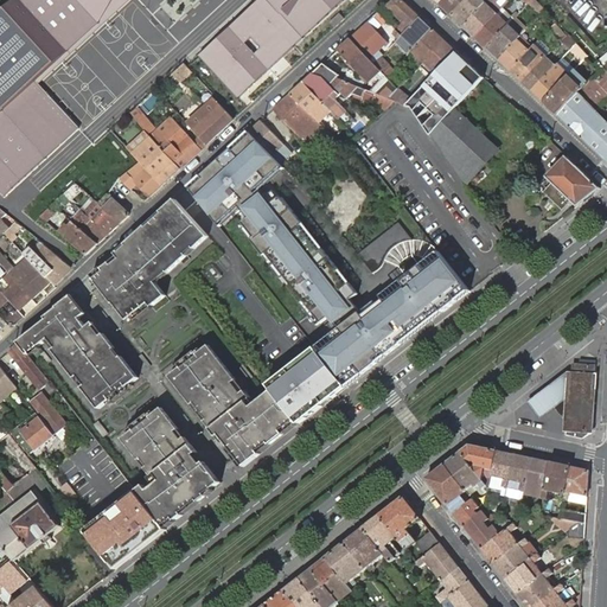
[(0,193),(4,197),(80,127),(39,83),(128,0),(257,0),(198,56),(240,98),(269,70),(305,37),(343,0),(18,0),(0,16),(0,193)]
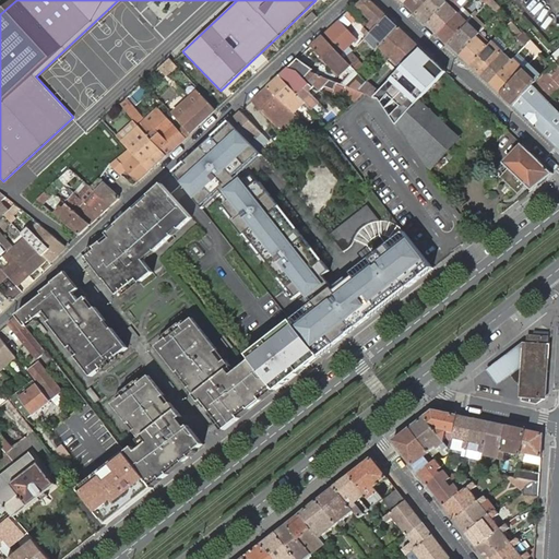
[(370,34),(385,18),(369,2),(363,0),(358,4),(363,10),(372,20),(371,21),(365,27),(365,28),(370,34)]
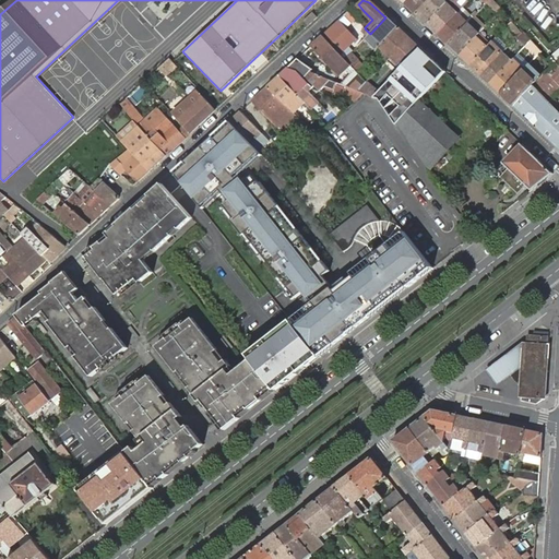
[(416,14),(429,0),(408,0),(405,3),(416,14)]
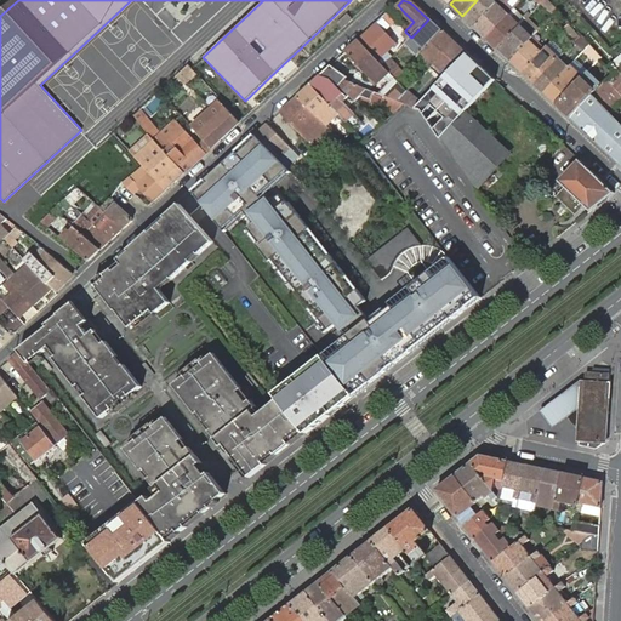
[(494,0),(493,0),(477,0),(462,16),(474,27),(496,4),(499,1),(497,0),(494,0)]
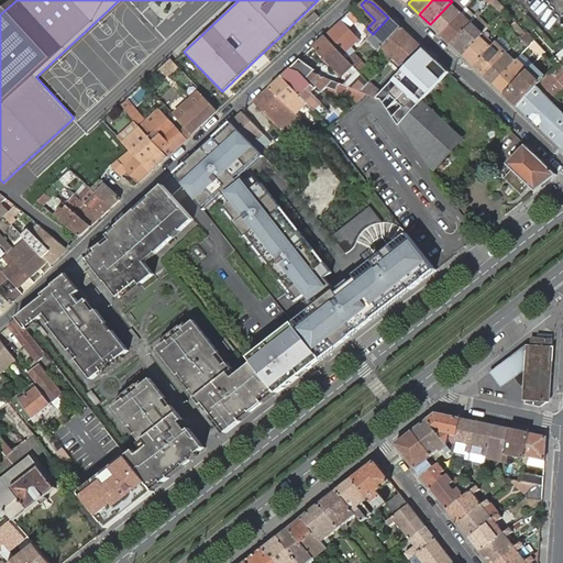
[(450,3),(430,24),(441,34),(461,13),(453,6),(459,0),(453,0),(452,1),(450,3)]
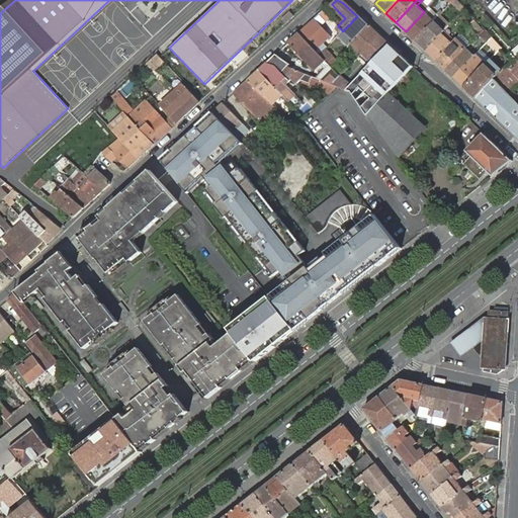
[(424,12),(429,7),(422,0),(417,5),(424,12)]
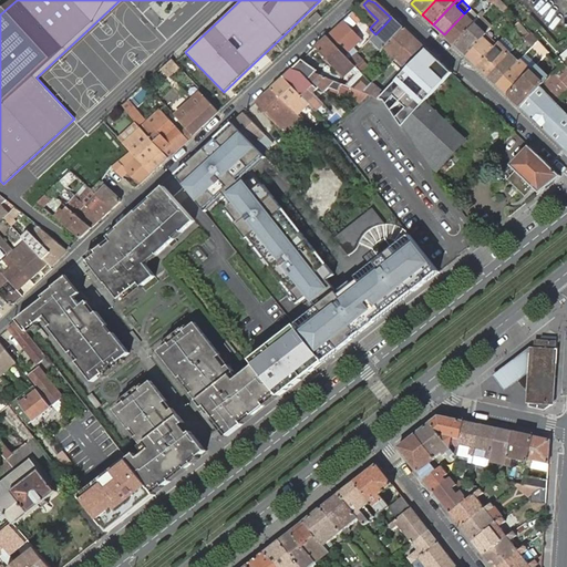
[(500,0),(497,0),(494,3),(505,13),(508,9),(500,0)]
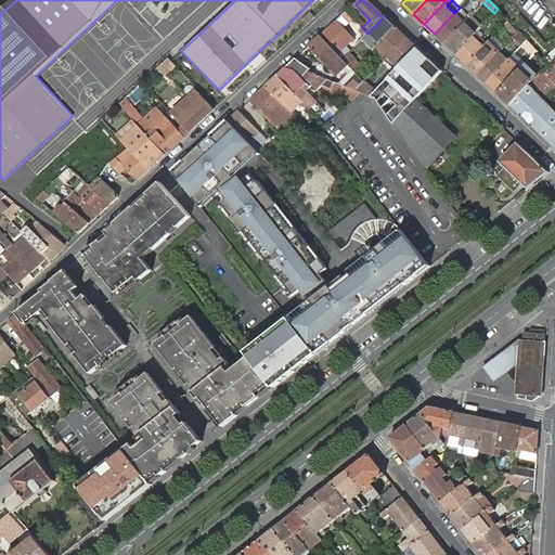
[(460,8),(454,13),(465,23),(469,18),(470,17),(460,8)]
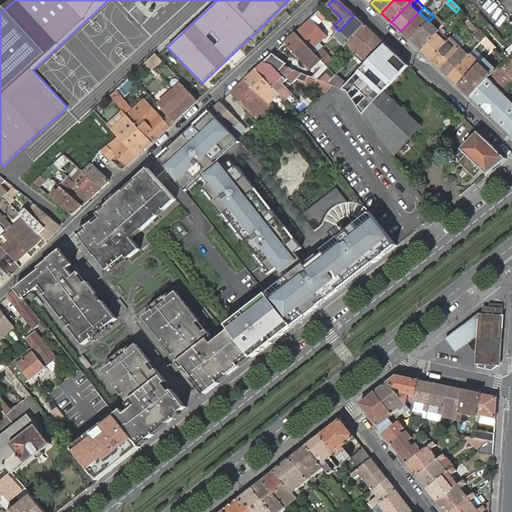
[(321,22),(323,25),(329,20),(320,10),(316,15),(322,21),(321,22)]
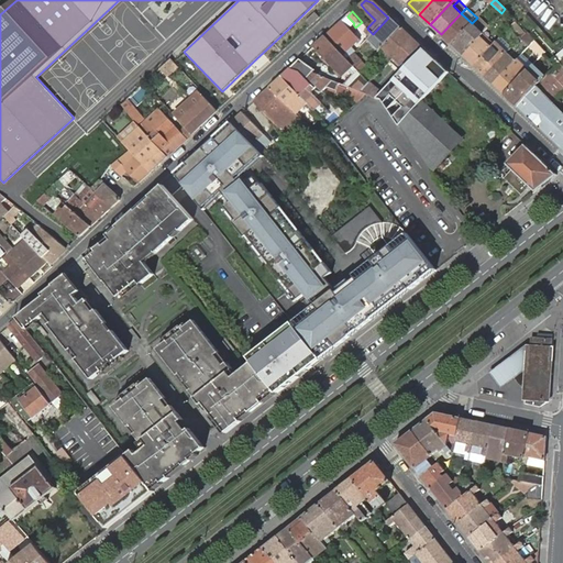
[(306,21),(311,25),(320,18),(315,12),(306,21)]
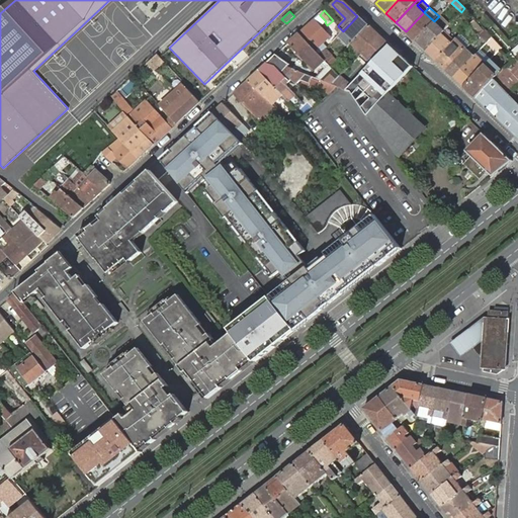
[(424,12),(406,31),(416,41),(434,21),(424,12)]
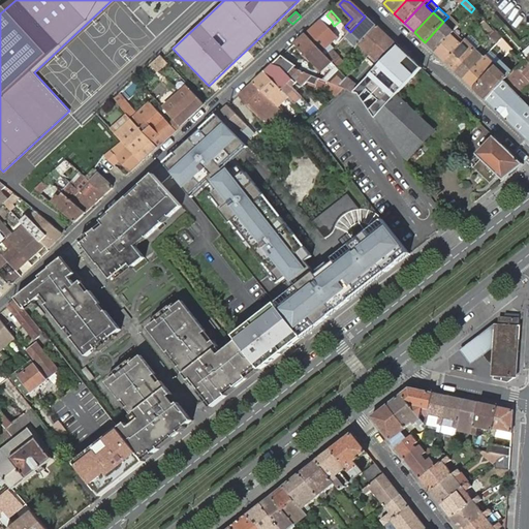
[(307,33),(327,56),(332,51),(329,47),(342,34),(334,26),(332,23),(333,22),(327,16),(307,33)]
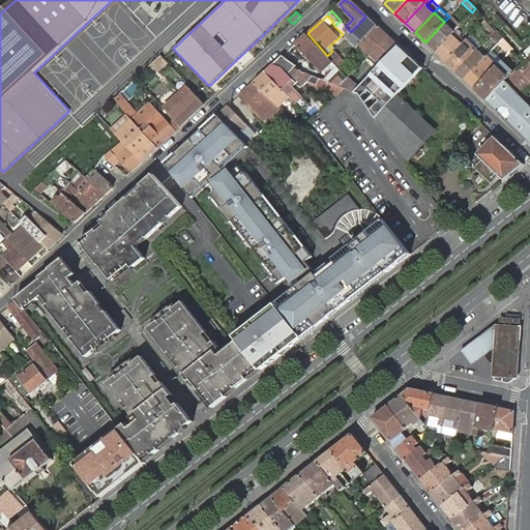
[(355,50),(360,45),(377,27),(365,17),(351,32),(349,34),(340,43),(343,47),(345,45),(352,53),(355,50)]
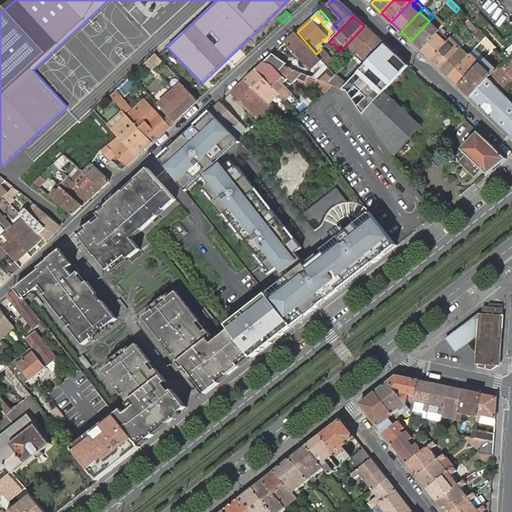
[(420,50),(439,31),(433,25),(437,20),(433,17),(429,21),(411,41),(420,50)]
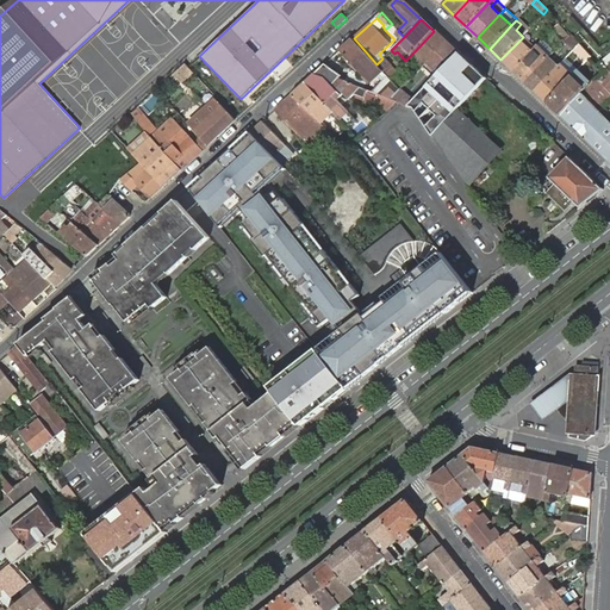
[(523,37),(528,31),(521,24),(516,30),(523,37)]
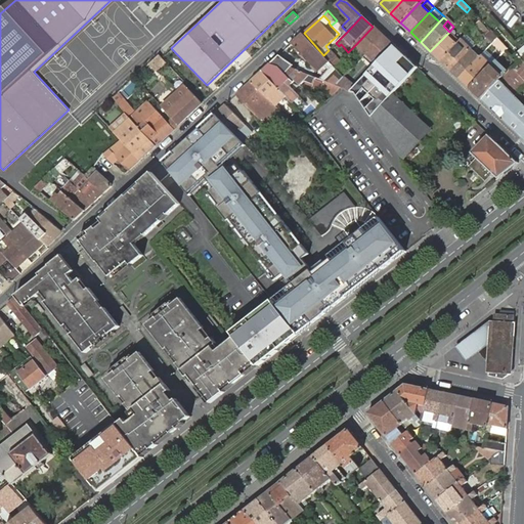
[(485,35),(489,31),(480,20),(476,25),(485,35)]
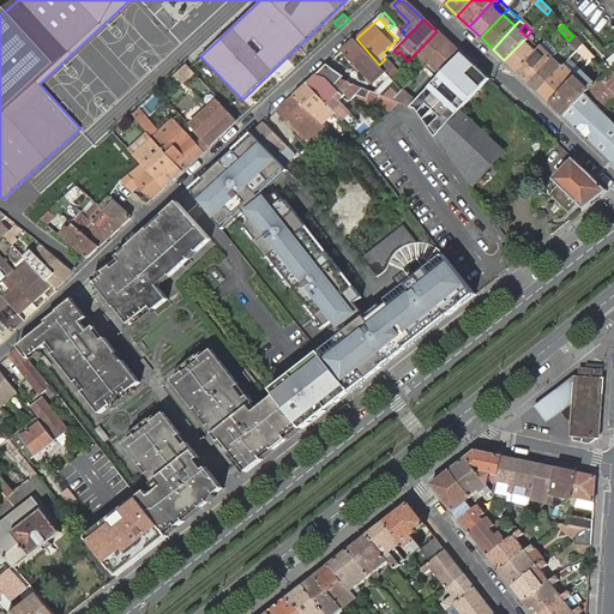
[(426,60),(429,64),(450,43),(437,31),(417,52),(411,58),(408,61),(407,62),(409,66),(405,70),(409,73),(413,68),(415,71),(426,60)]
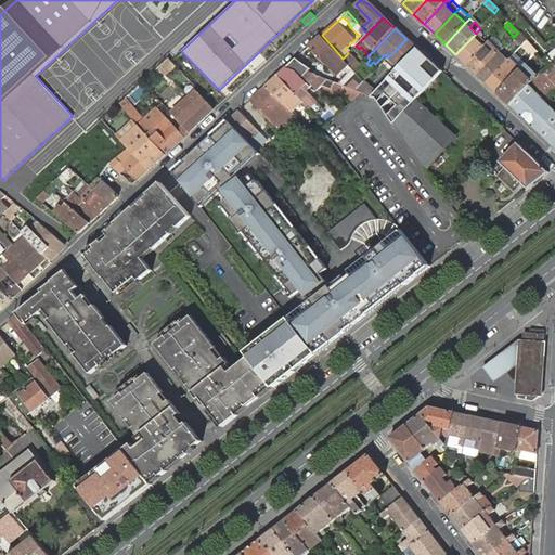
[(521,47),(526,42),(526,41),(518,33),(514,37),(513,38),(521,47)]
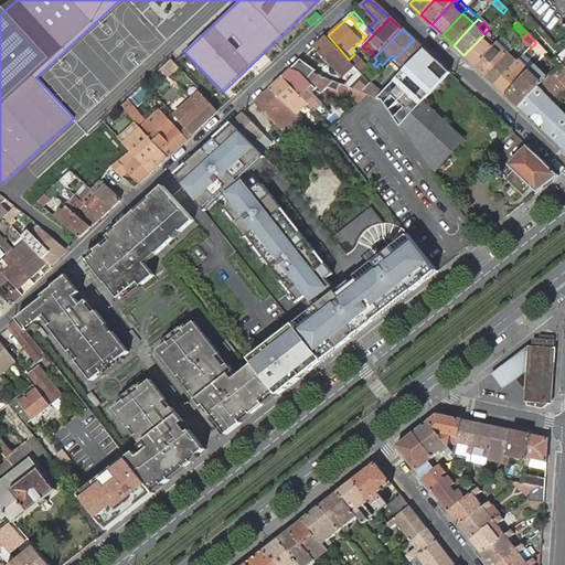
[(496,44),(484,34),(464,55),(475,66),(496,44)]
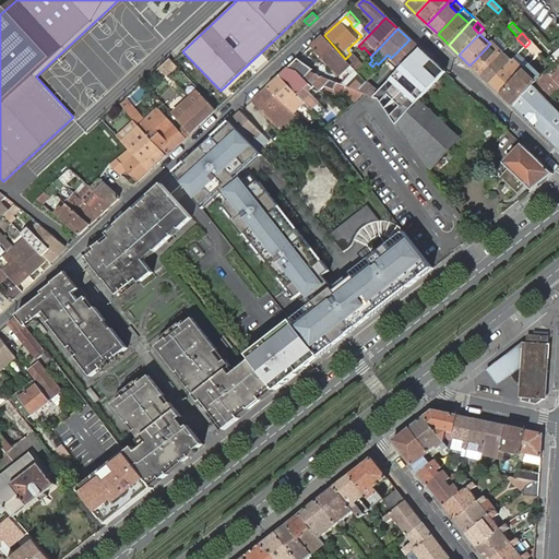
[(324,35),(312,46),(337,73),(346,66),(353,73),(342,84),(345,86),(351,88),(357,91),(364,85),(367,82),(357,71),(353,67),(345,59),(324,35)]
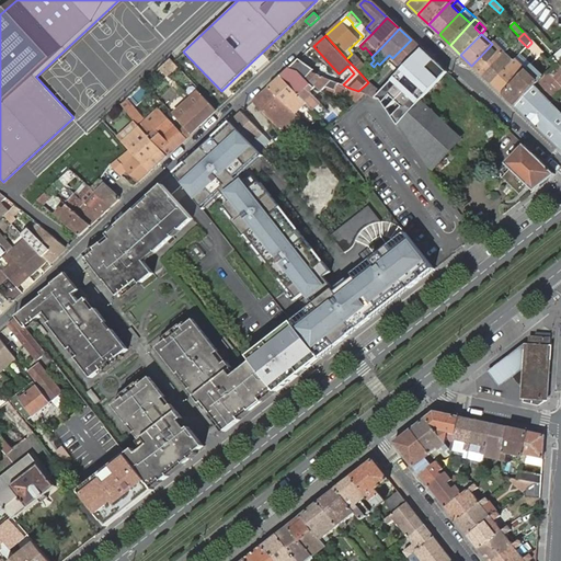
[(510,48),(497,38),(494,42),(505,53),(507,50),(510,48)]
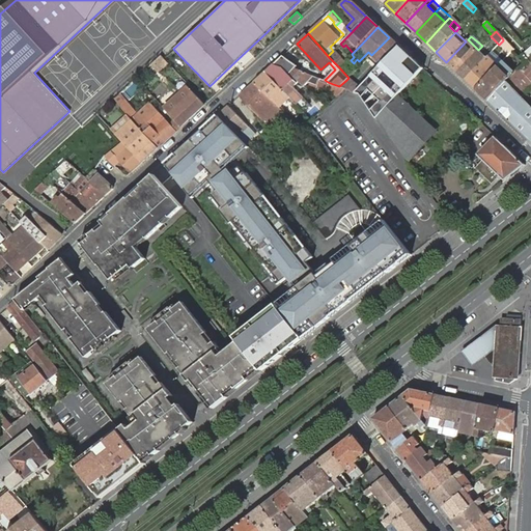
[(383,65),(399,47),(389,37),(371,55),(368,58),(380,68),(383,65)]
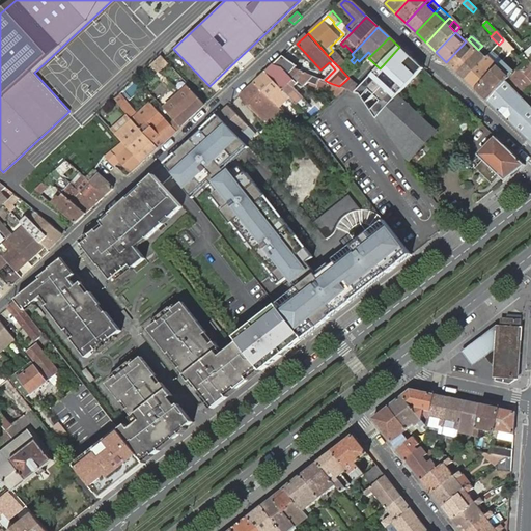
[(466,42),(446,62),(456,72),(478,50),(468,39),(466,42)]
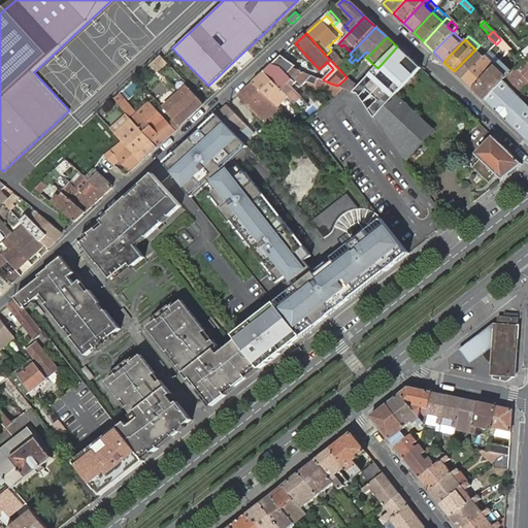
[(404,61),(408,57),(397,46),(381,65),(377,68),(354,92),(358,94),(365,103),(404,61)]
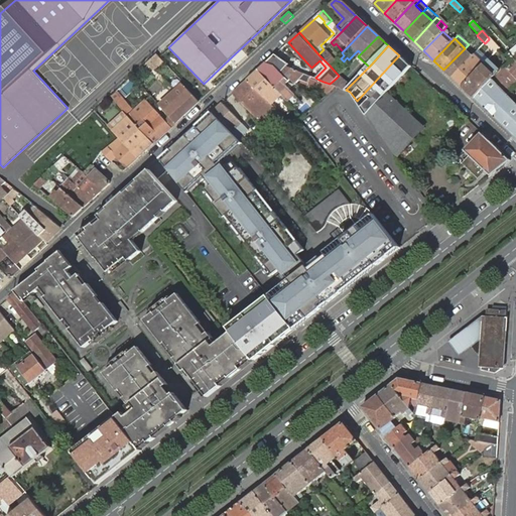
[(471,57),(475,53),(467,46),(465,48),(443,70),(452,78),(471,57)]
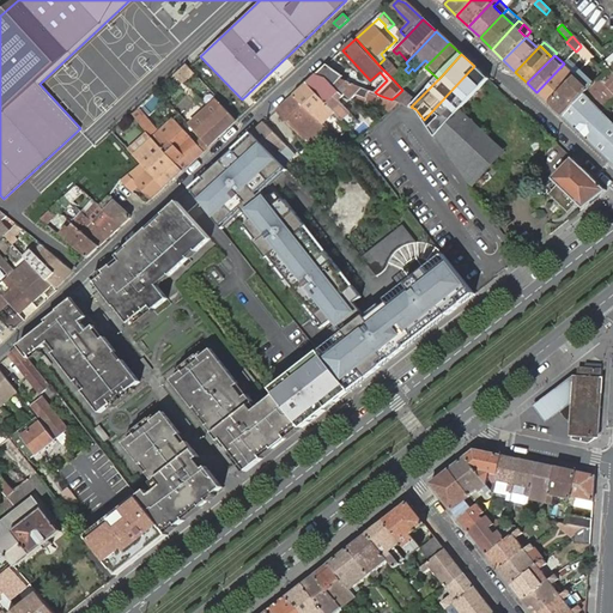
[(384,59),(378,65),(387,73),(392,78),(394,76),(398,72),(386,58),(384,59)]
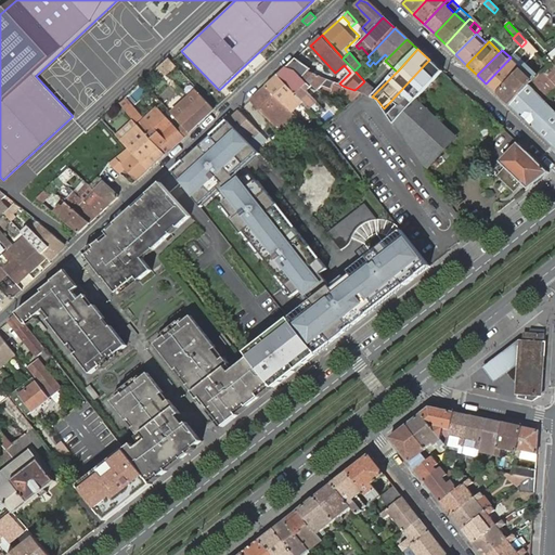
[(547,65),(542,60),(536,53),(517,73),(497,93),(510,105),(529,84),(547,65)]
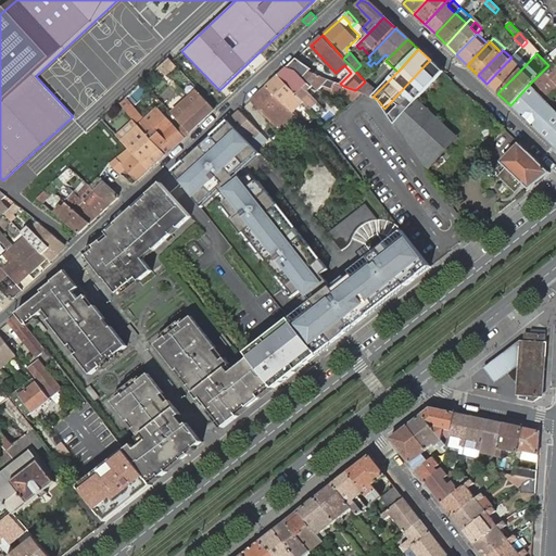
[(548,65),(530,84),(547,101),(555,92),(555,63),(554,61),(552,59),(548,54),(543,60),(548,65)]
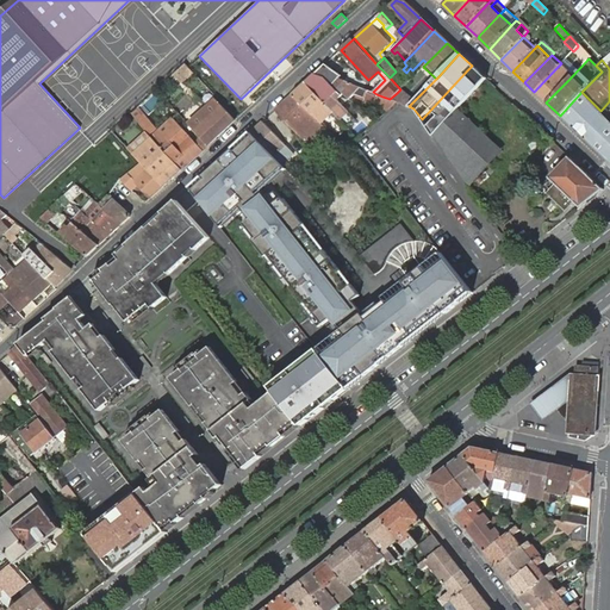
[(194,74),(186,64),(174,75),(182,83),(194,74)]
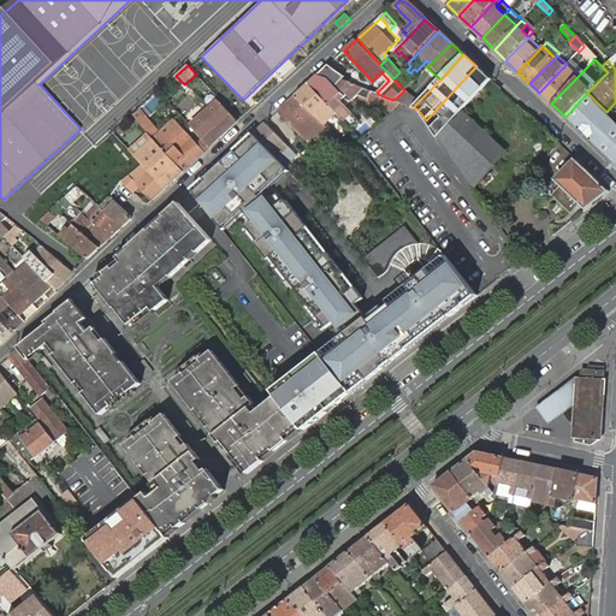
[(329,65),(318,73),(319,76),(323,77),(332,67),(329,65)]
